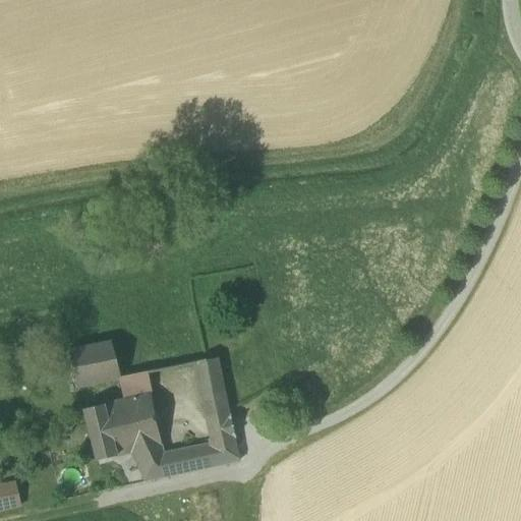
[(111,342),(69,351),(77,389),(119,380),(119,379),(111,342)]
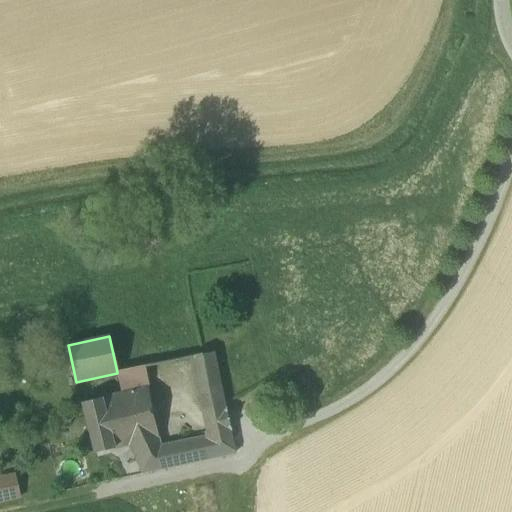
[(192,359),(202,414),(226,413),(214,354),(212,353),(192,359)]
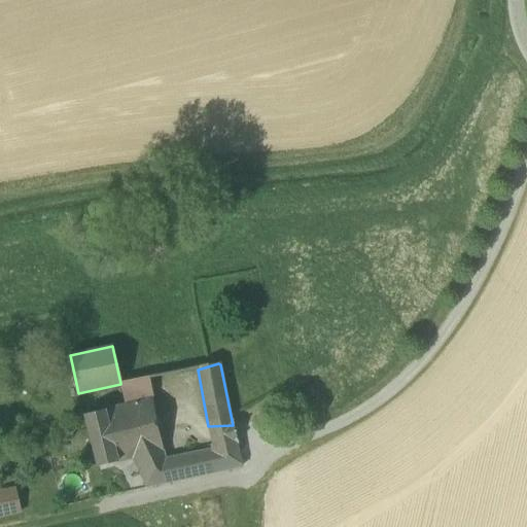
[(151,399),(149,377),(120,383),(120,384),(126,406),(151,399)]
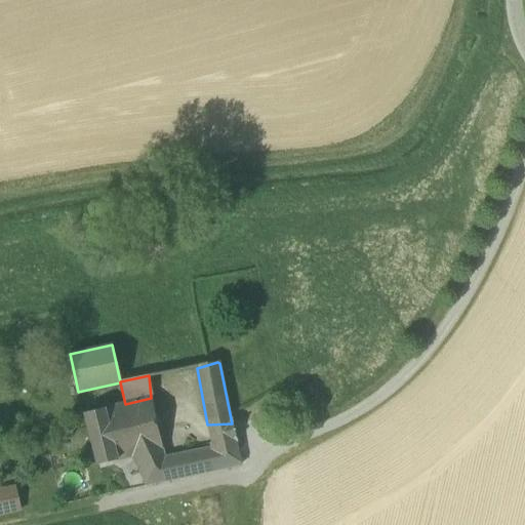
[(163,450),(151,398),(125,404),(84,413),(97,466),(133,456),(163,450)]
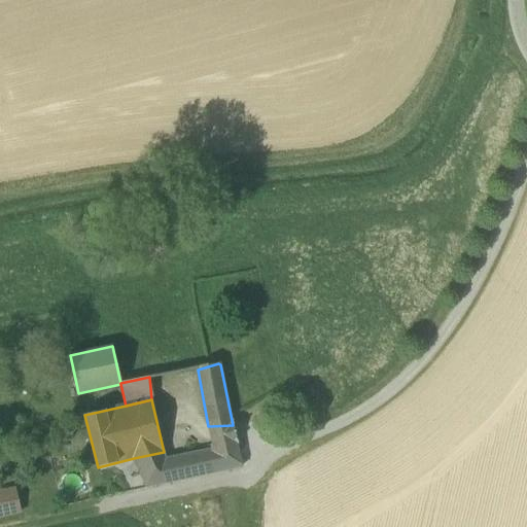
[(236,440),(233,425),(208,426),(212,447),(236,440)]
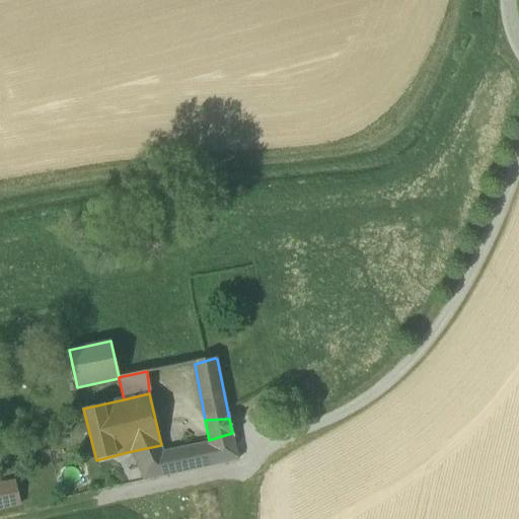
[(209,444),(214,465),(238,460),(232,433),(209,440),(209,444)]
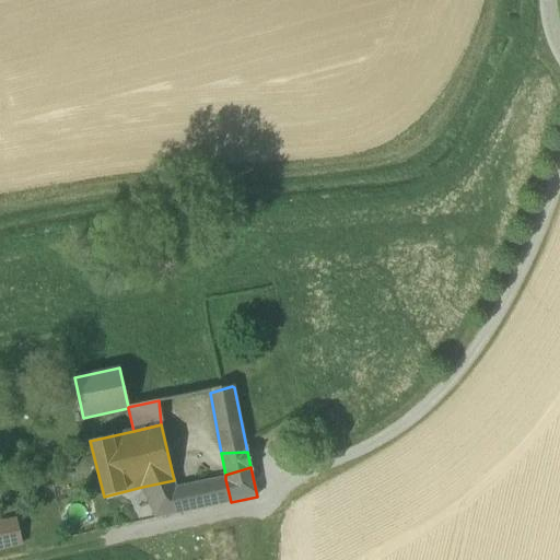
[(174,480),(142,487),(156,518),(231,502),(225,479),(175,489),(174,480)]
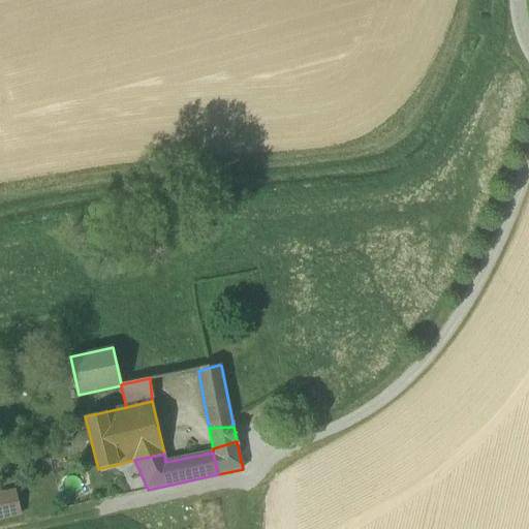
[(14,492),(0,494),(0,519),(20,515),(14,492)]
